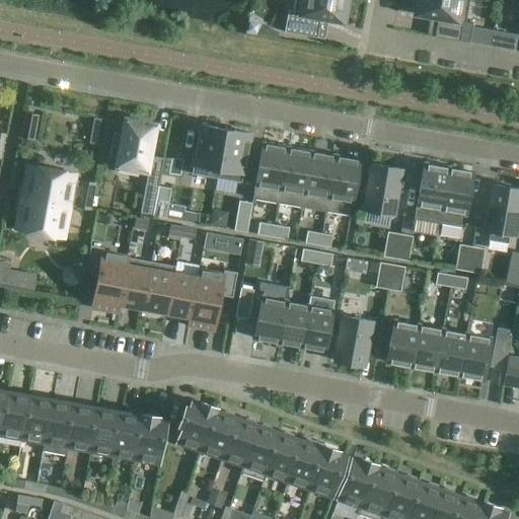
[(346,0),(294,0),(293,10),(288,9),(284,32),(317,39),(319,25),(323,25),(324,19),(343,22),(346,0)]
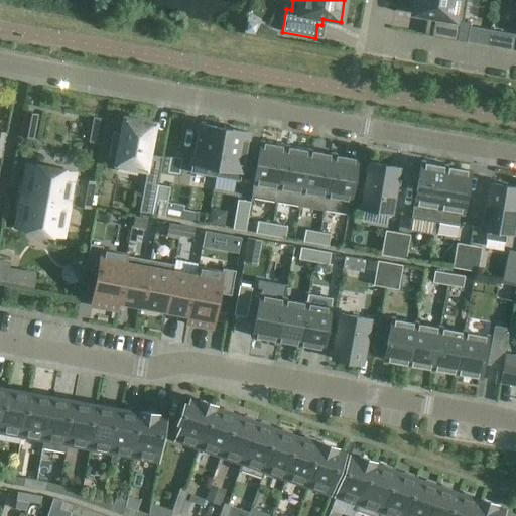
[(466,0),(415,0),(413,14),(431,17),(429,24),(433,24),(431,36),(466,42),(469,24),(463,22),(466,0)]
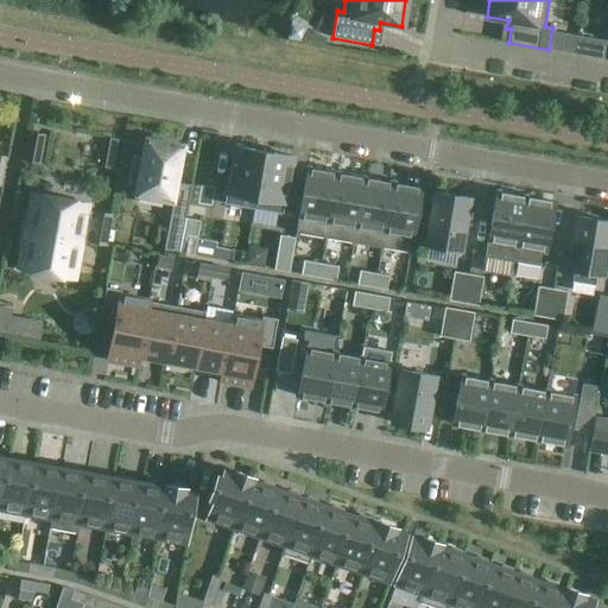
[(280,18),(279,32),(295,33),(296,19),(280,18)]
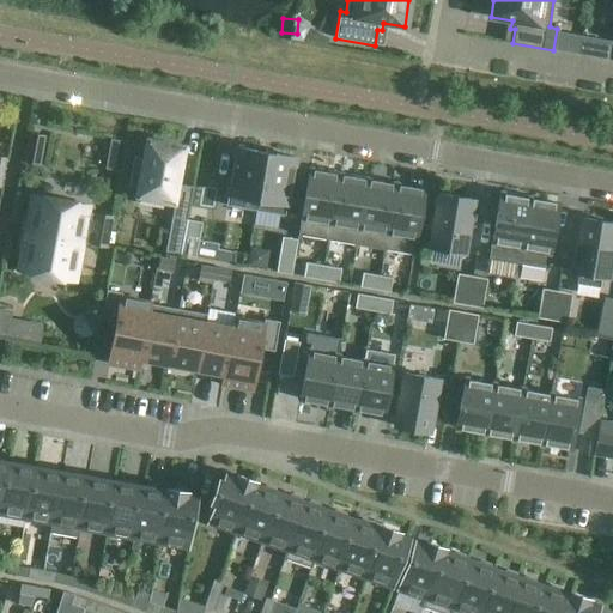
[(40,165),(44,137),(30,133),(24,163),(40,165)]
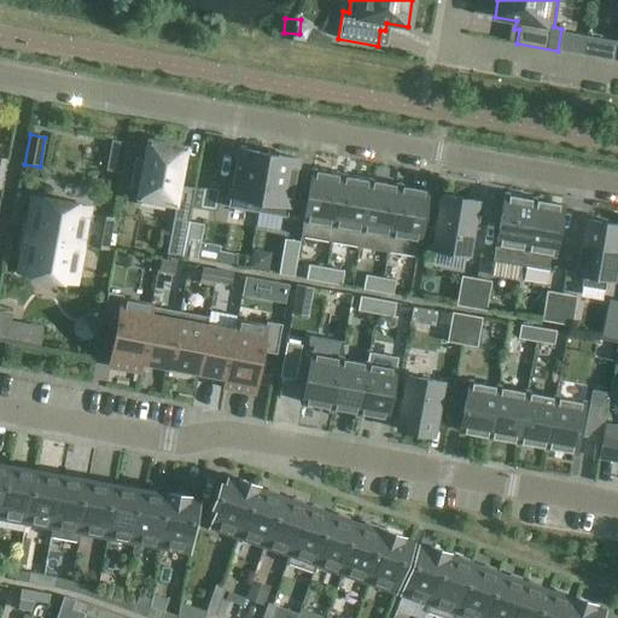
[(188,222),(194,188),(176,185),(184,150),(165,146),(164,146),(151,144),(150,151),(149,151),(147,161),(135,158),(129,188),(141,191),(140,197),(174,203),(174,202),(176,203),(173,221),(188,225),(188,222)]
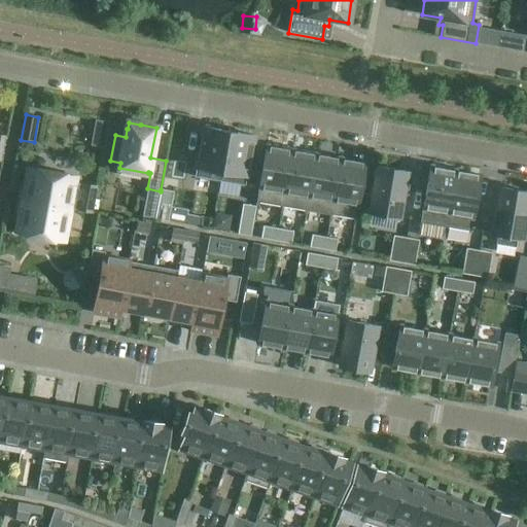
[(220,181),(229,132),(230,129),(229,128),(227,131),(204,127),(195,177),(220,181)]
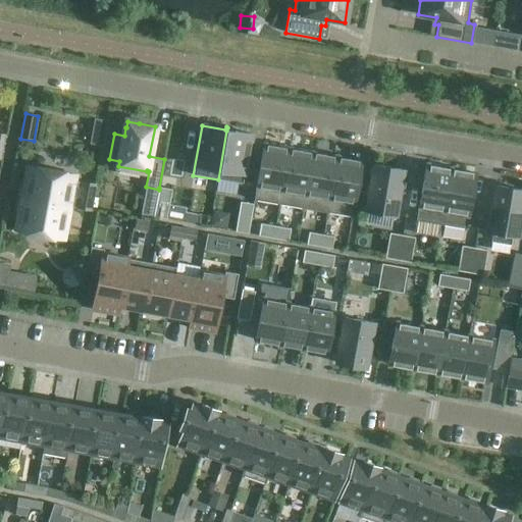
[(243,184),(252,135),(227,131),(228,127),(227,127),(226,131),(218,179),(243,184)]
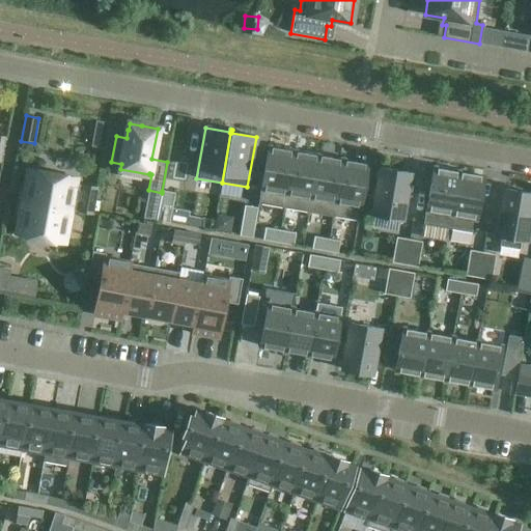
[(284,208),(294,152),(269,148),(258,204),(284,208)]
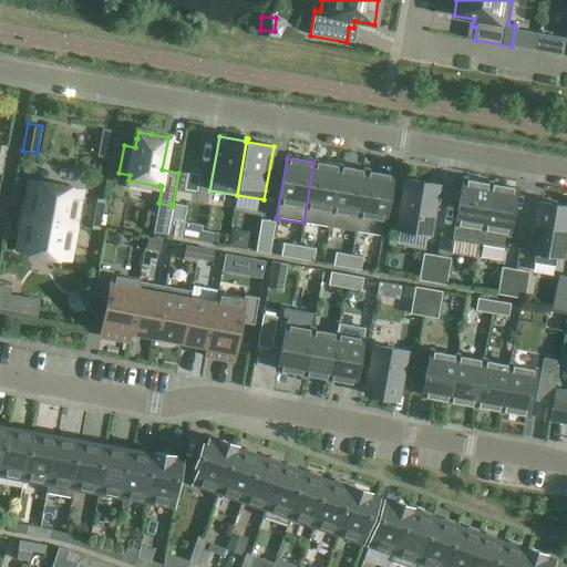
[(330,227),(340,167),(313,163),(303,223),(330,227)]
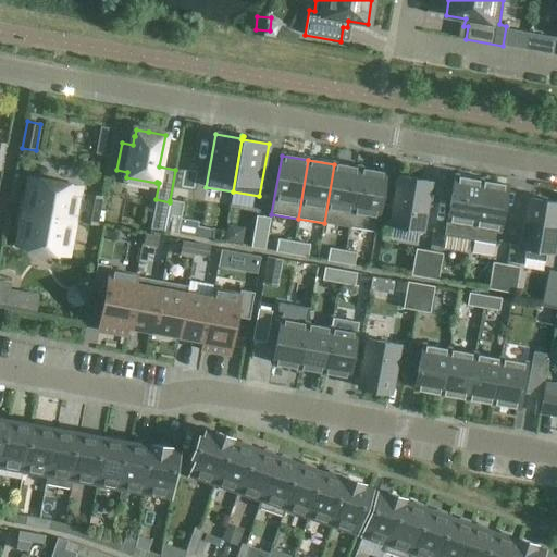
[(349,227),(360,169),(334,164),(324,223),(349,227)]
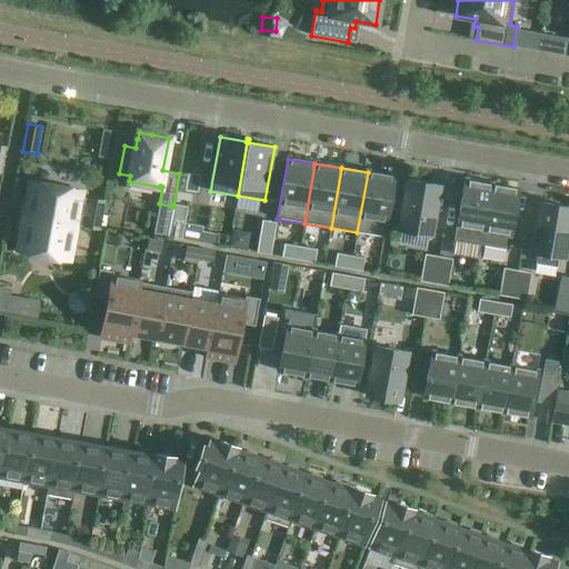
[(385,237),(395,177),(368,172),(357,232),(385,237)]
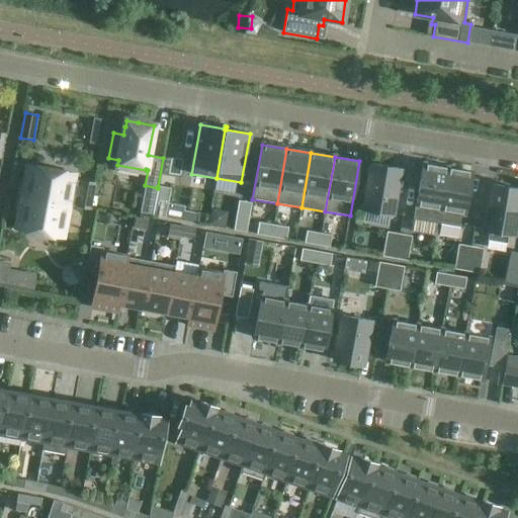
[(372,164),(364,208),(392,213),(400,169),(372,164)]
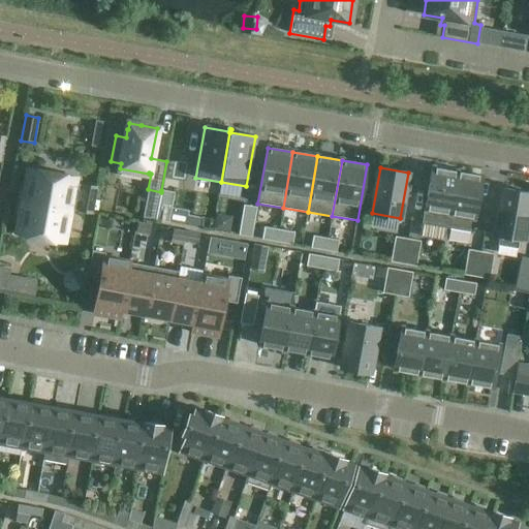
[(457,172),(432,167),(423,223),(447,228),(457,172)]
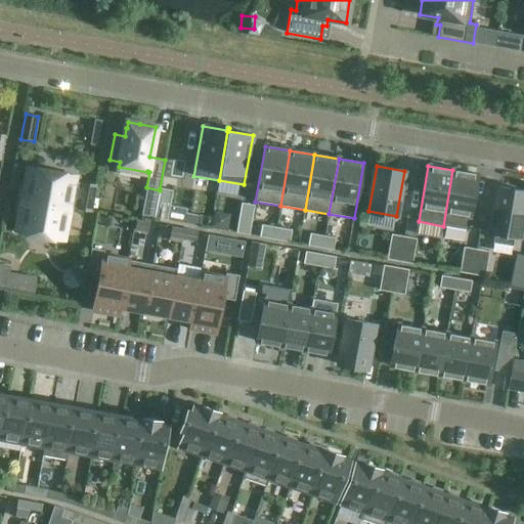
[(91,211),(96,185),(82,183),(75,182),(76,176),(28,168),(22,200),(70,209),(70,208),(91,211)]
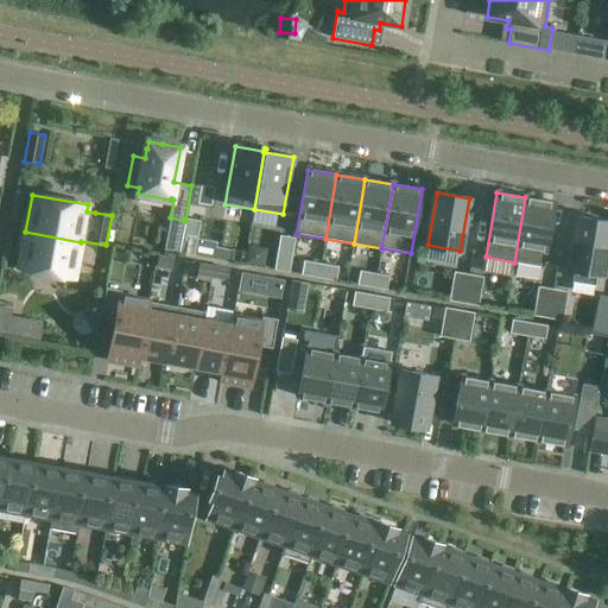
[(544,267),(555,203),(525,197),(514,263),(544,267)]
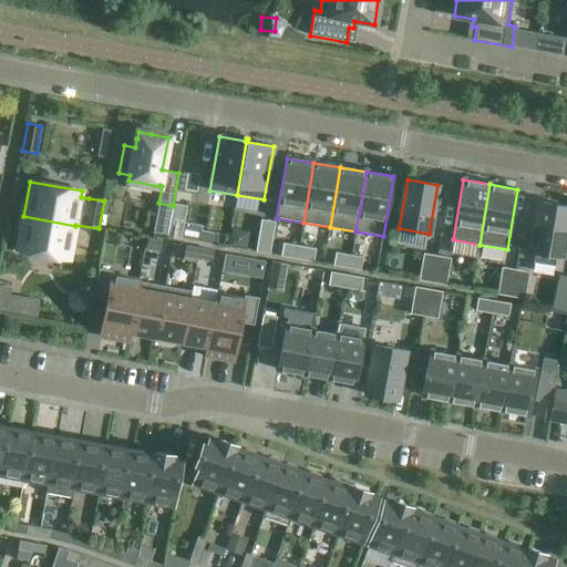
[(566,223),(566,206),(540,202),(532,251),(536,253),(534,263),(555,267),(557,256),(562,257),(566,223)]
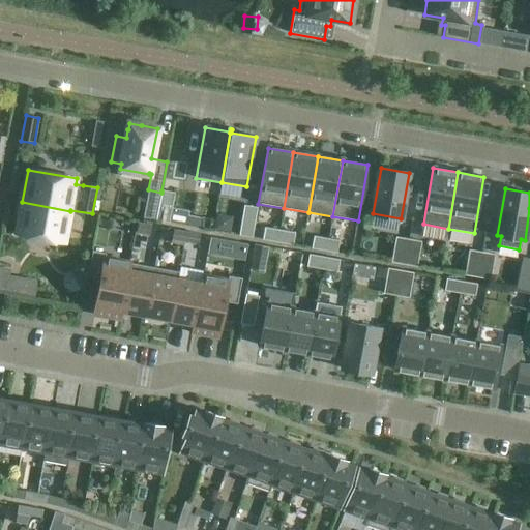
[(192,196),(178,194),(173,224),(185,226),(192,196)]
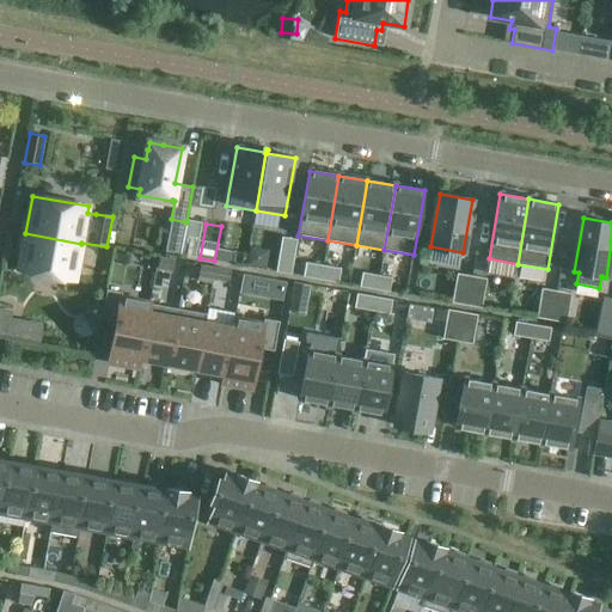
[(74,281),(81,244),(25,233),(22,232),(22,233),(25,234),(18,270),(74,281)]
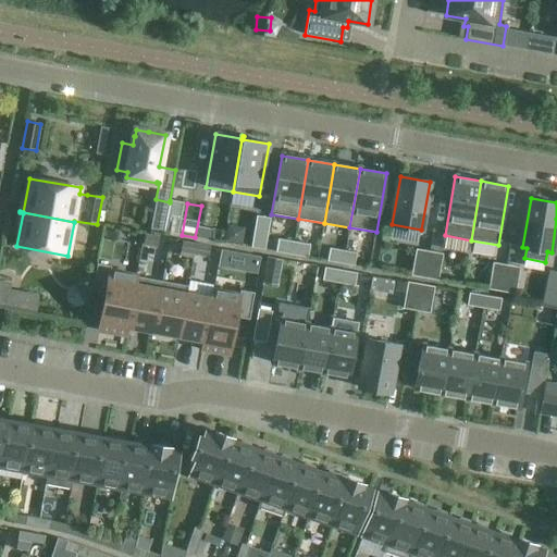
[(265,250),(271,218),(257,215),(251,248),(265,250)]
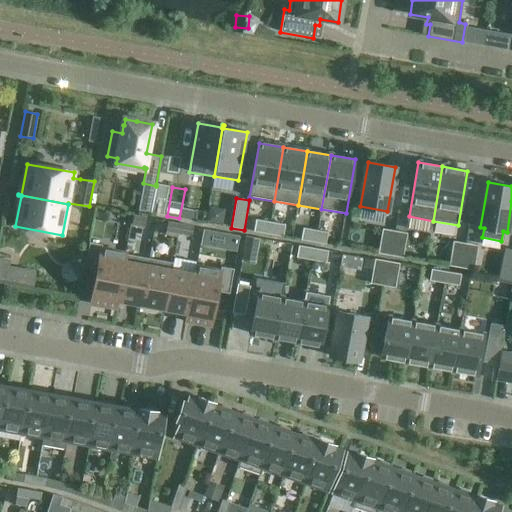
[(144,227),(146,218),(133,215),(131,225),(144,227)]
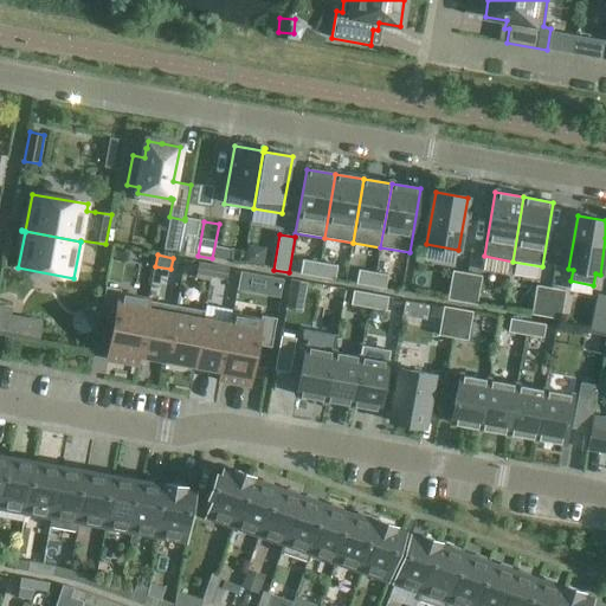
[(301,275),(317,277),(321,263),(303,260),(301,275)]
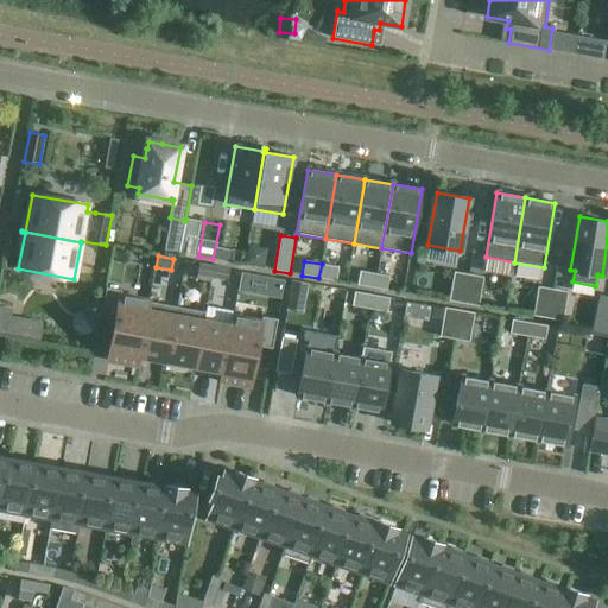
[(213,277),(214,266),(198,264),(197,274),(213,277)]
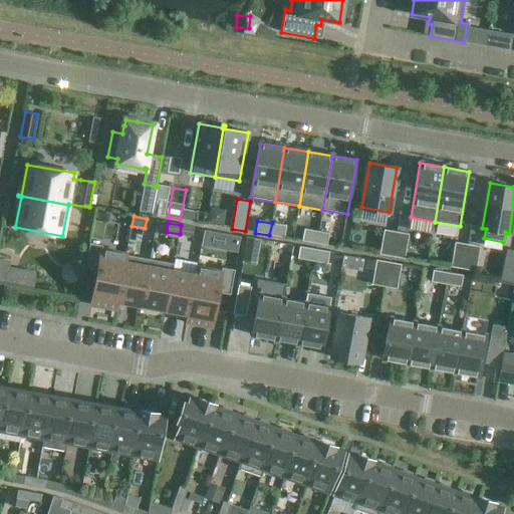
[(284,238),(286,226),(272,223),(269,235),(284,238)]
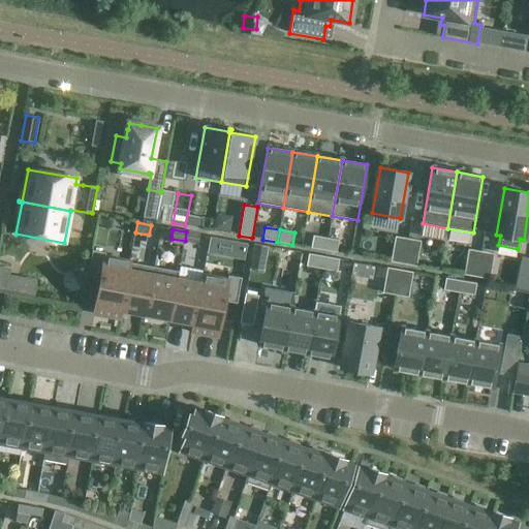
[(197,244),(199,235),(186,231),(185,241),(197,244)]
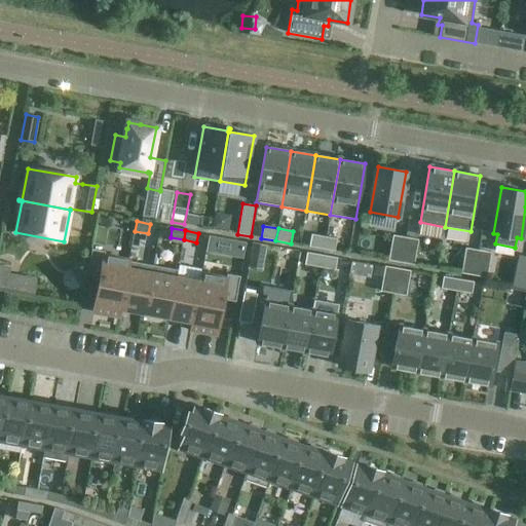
[(309,247),(325,250),(327,237),(311,234),(309,247)]
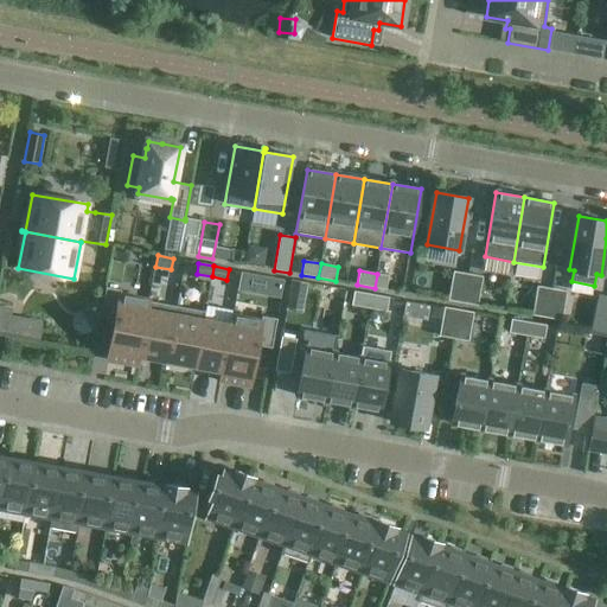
[(462,304),(468,274),(453,272),(448,300),(462,304)]
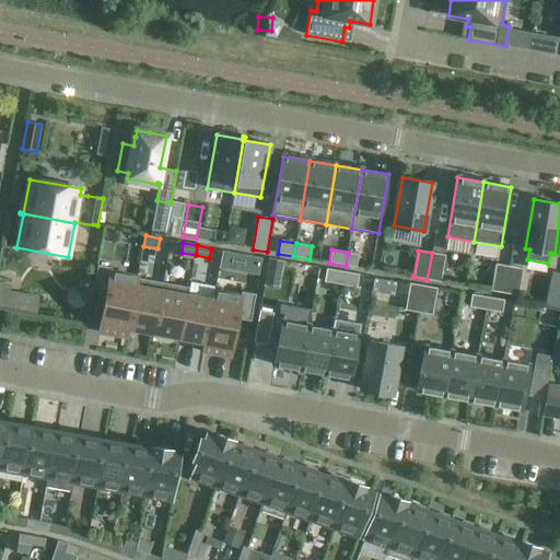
[(261,258),(222,252),(220,268),(258,276),(261,258)]
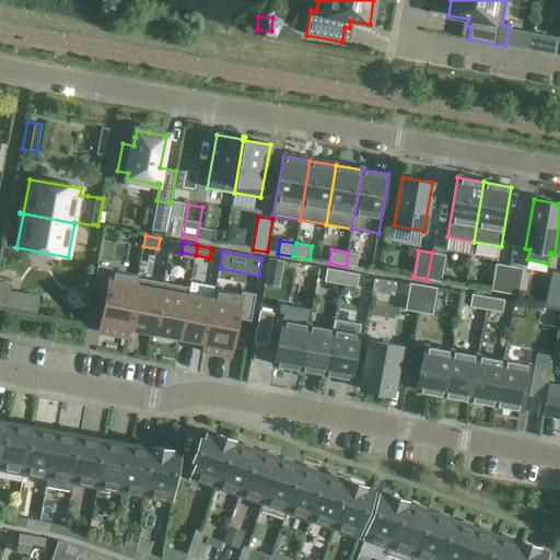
[(346,266),(357,268),(359,255),(348,253),(346,266)]
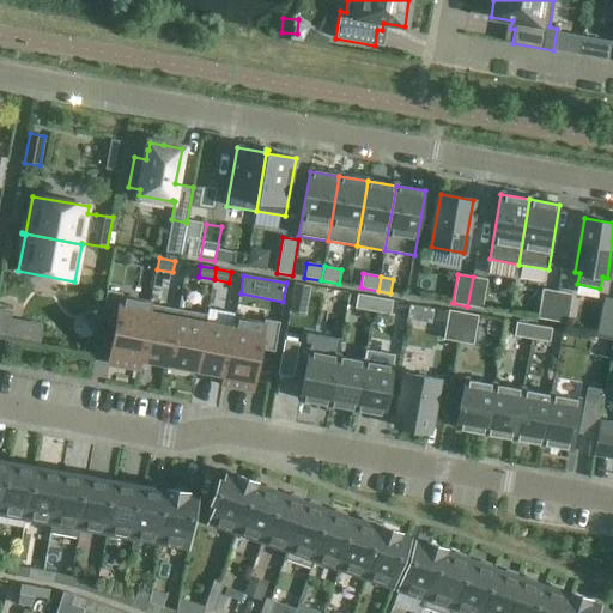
[(483,309),(487,279),(473,277),(467,307),(483,309)]
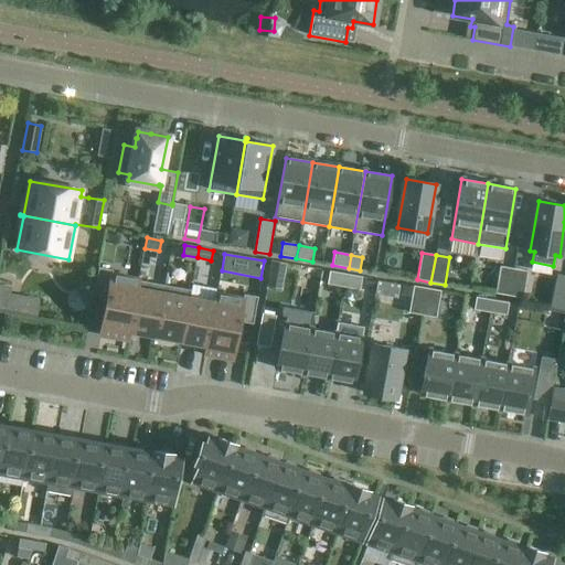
[(292,298),(299,266),(285,264),(279,296),(292,298)]
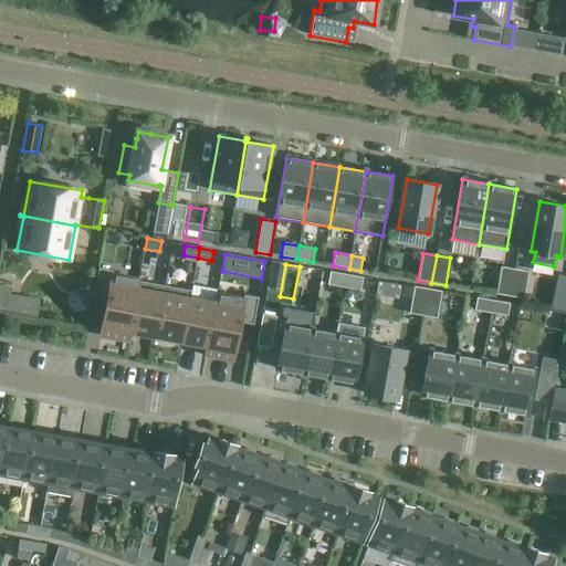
[(510,296),(515,269),(501,266),(496,294),(510,296)]
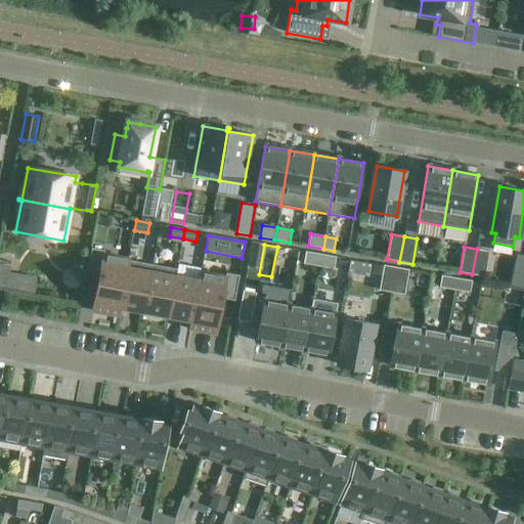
[(120,307),(128,260),(103,255),(104,251),(91,248),(87,273),(99,275),(93,310),(119,315),(120,308),(120,307)]
